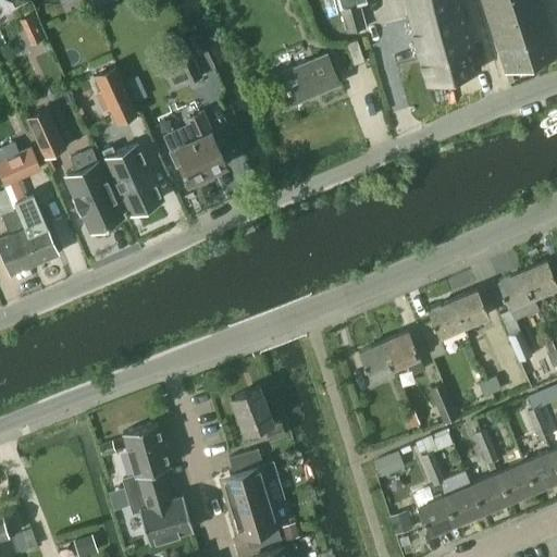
[(115,0),(93,0),(99,12),(118,3),(115,0)]
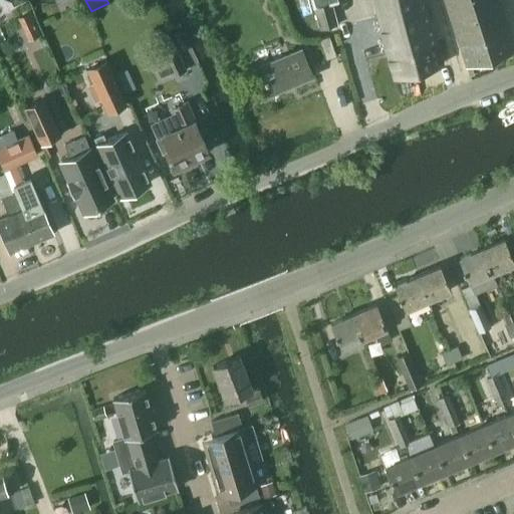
[(337,0),(311,0),(314,9),(331,4),(338,3),(337,0)]
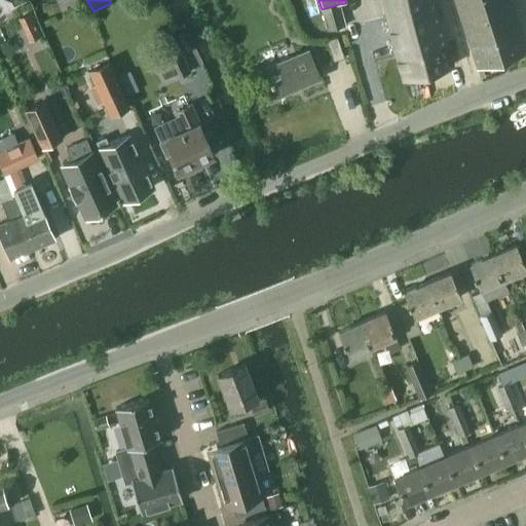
[(435,0),(382,0),(398,55),(447,43),(435,0)]
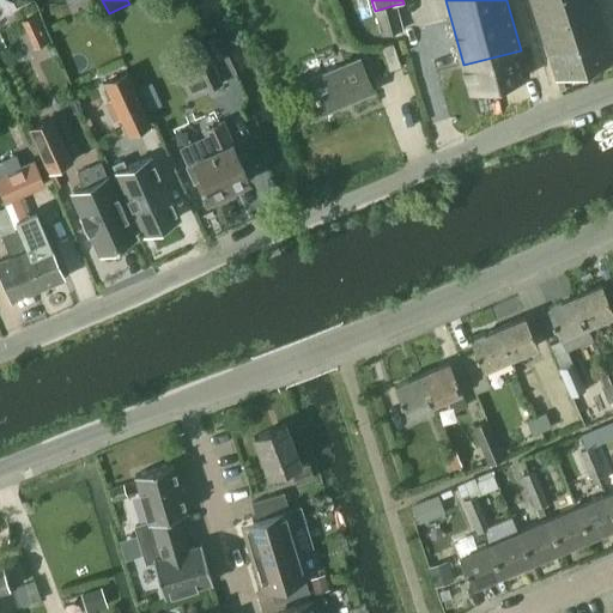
[(594,0),(532,0),(547,49),(604,31),(594,0)]
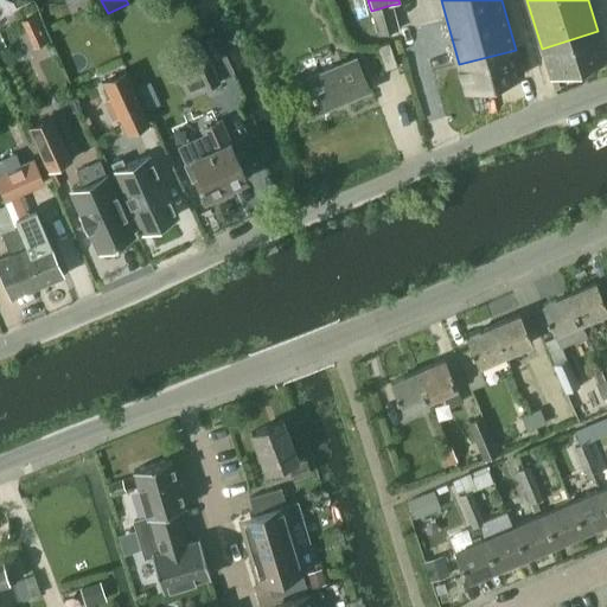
[(391,5),(371,11),(377,37),(398,31),(391,5)]
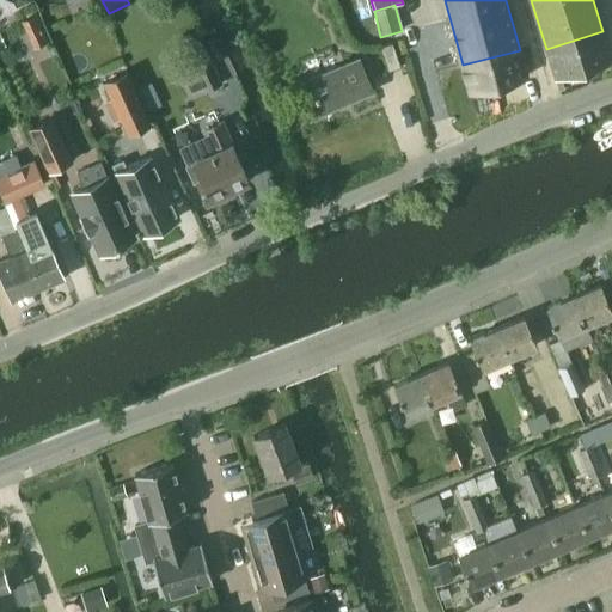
[(36,13),(19,20),(32,48),(48,41),(36,13)]
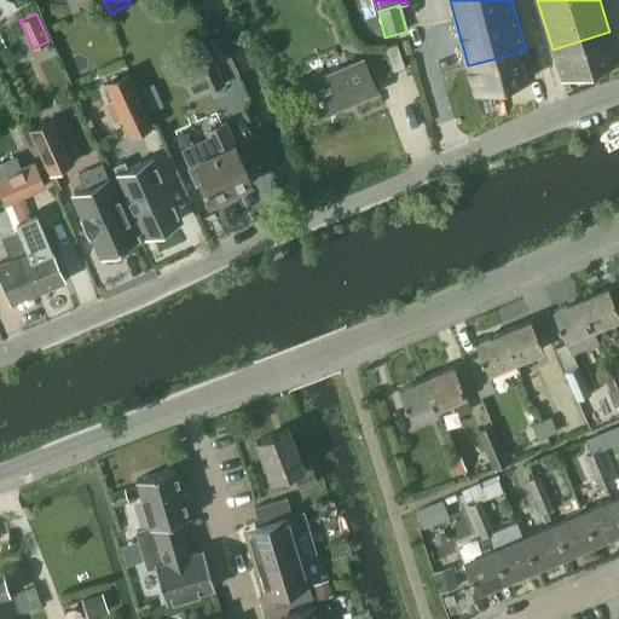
[(609,32),(553,50),(562,76),(618,58),(609,32)]
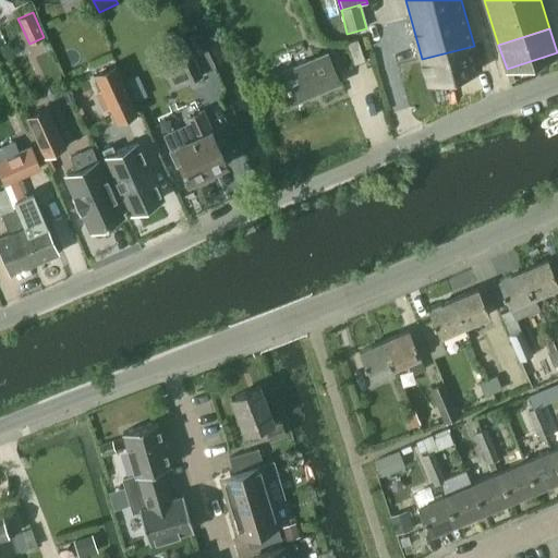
[(364,61),(358,40),(347,44),(353,65),(364,61)]
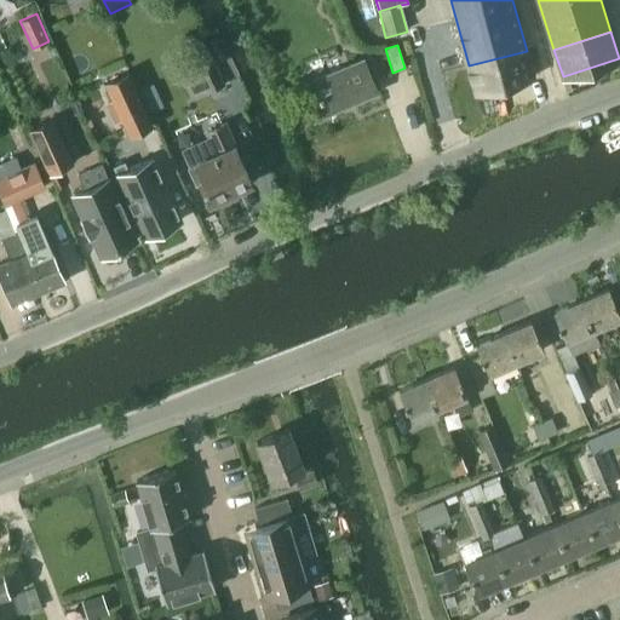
[(527,51),(469,65),(476,91),(533,76),(527,51)]
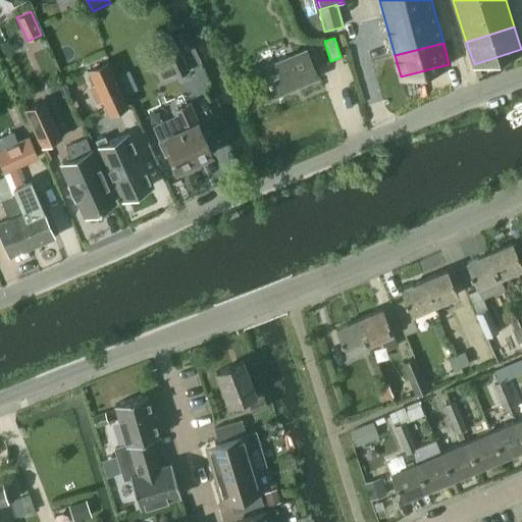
[(163,55),(173,77),(190,70),(178,48),(163,55)]
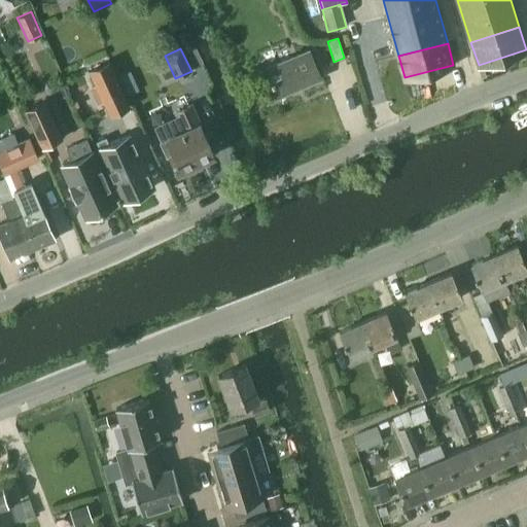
[(277,96),(320,78),(309,50),(266,69),(277,96)]
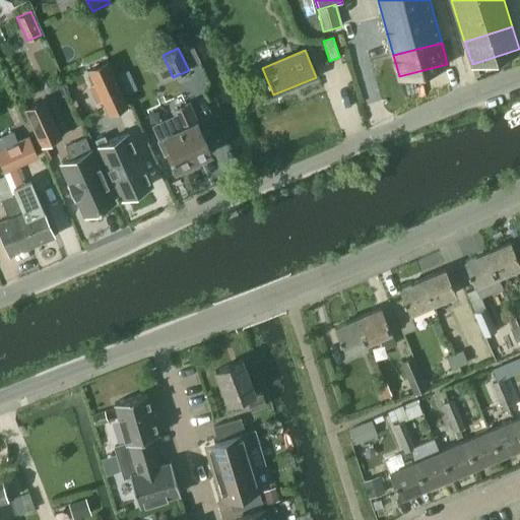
[(88,69),(109,114),(127,106),(107,61),(88,69)]
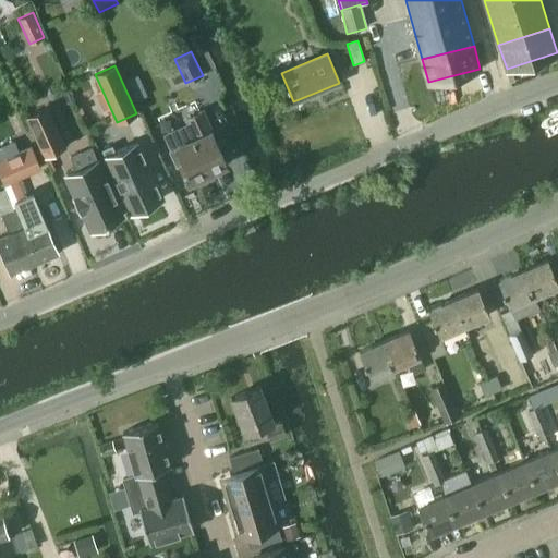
[(164,101),(149,108),(155,121),(169,114),(164,101)]
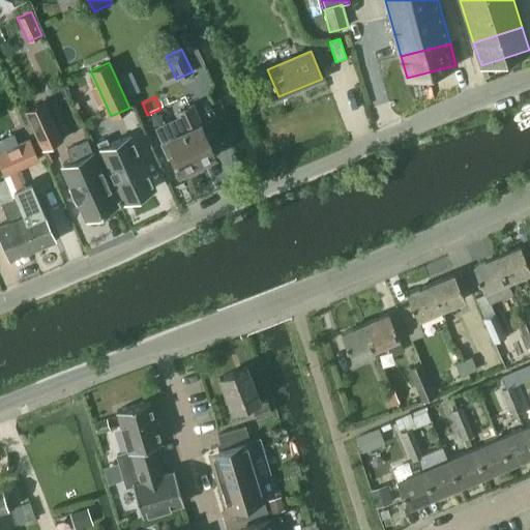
[(45,100),(25,110),(42,148),(62,139),(45,100)]
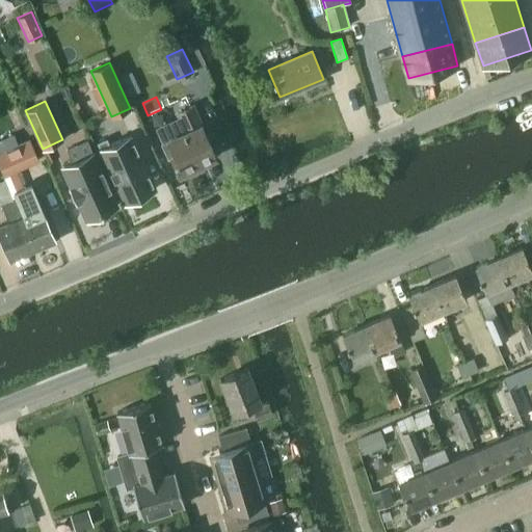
[(168,139),(161,143),(167,158),(169,156),(178,173),(181,171),(184,177),(202,168),(200,163),(215,155),(192,106),(177,113),(185,132),(168,139)]
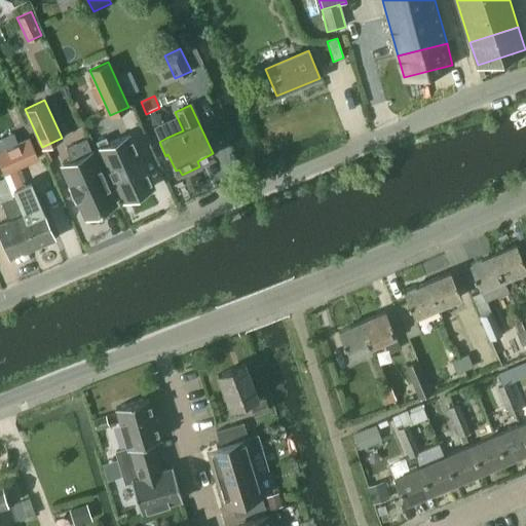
[(0,164),(4,174),(39,159),(30,138),(16,144),(11,134),(0,138),(0,164)]
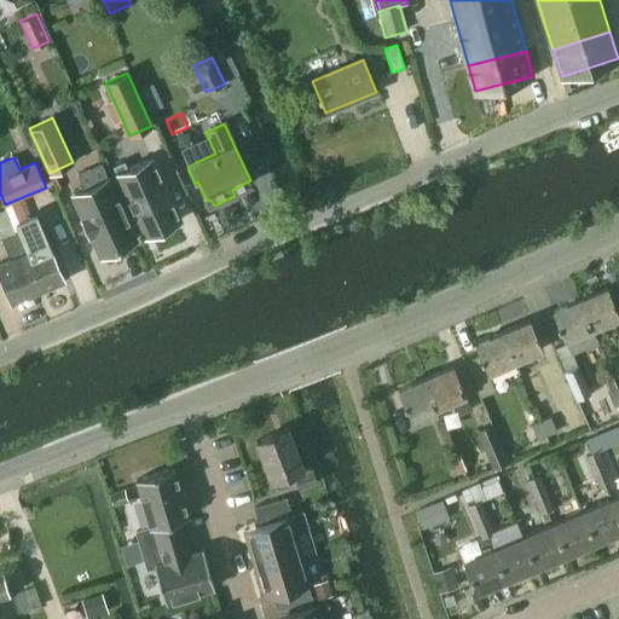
[(180,219),(154,160),(152,157),(128,168),(125,161),(114,166),(145,236),(180,219)]
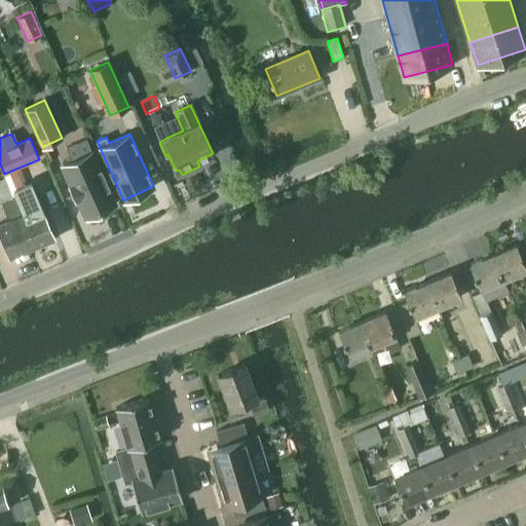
[(77,198),(85,217),(116,203),(91,151),(62,164),(71,183),(69,184),(76,198),(77,198)]
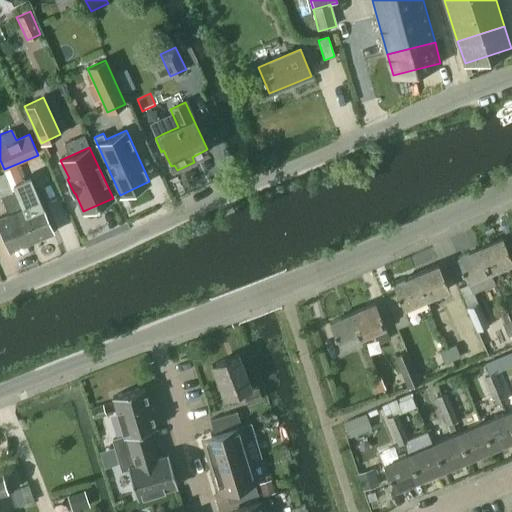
[(13,183),(16,191),(23,207),(15,211),(28,242),(53,231),(29,176),(13,183)]
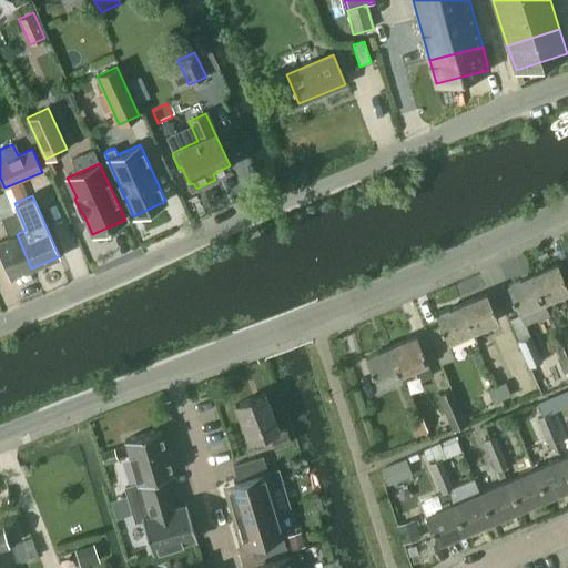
[(0,254),(10,277),(31,269),(17,234),(26,230),(18,212),(2,219),(9,235),(0,240),(0,254)]
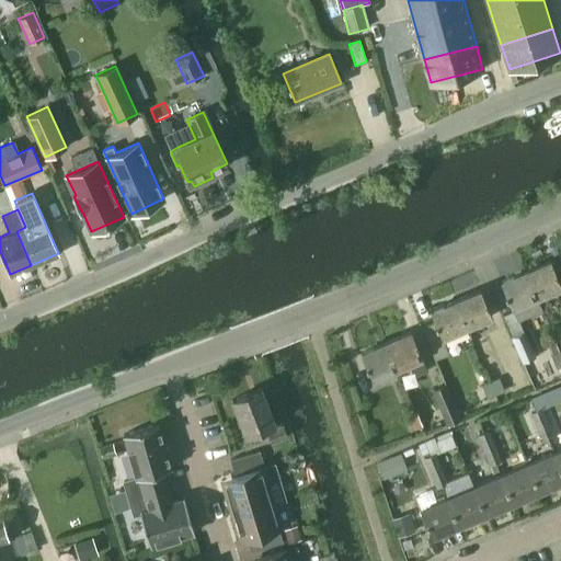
[(560,283),(550,259),(526,270),(537,296),(560,286),(560,283)]
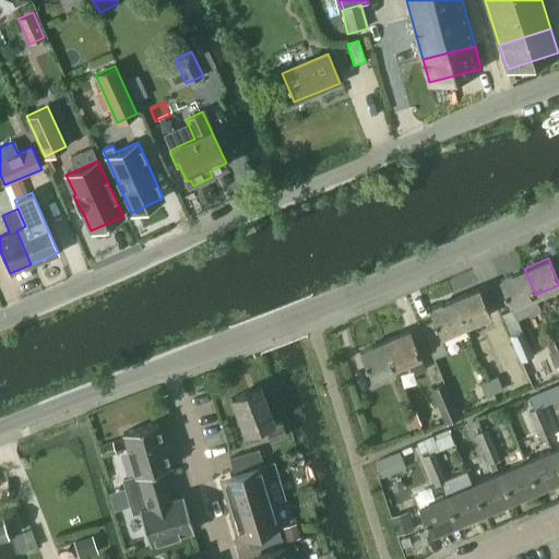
[(535,295),(524,269),(500,280),(516,318),(539,309),(535,296),(535,295)]
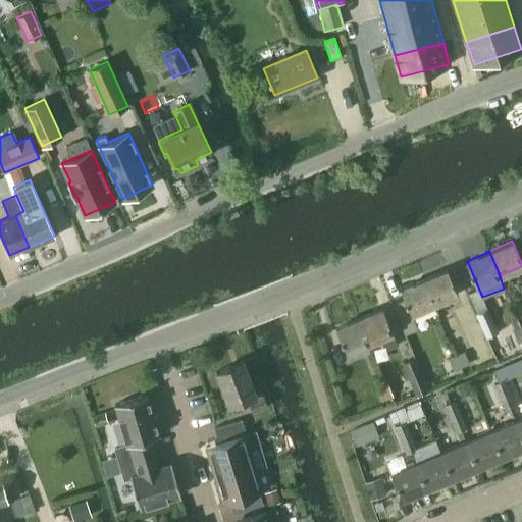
[(425,278),(435,303),(459,293),(448,268),(425,278)]
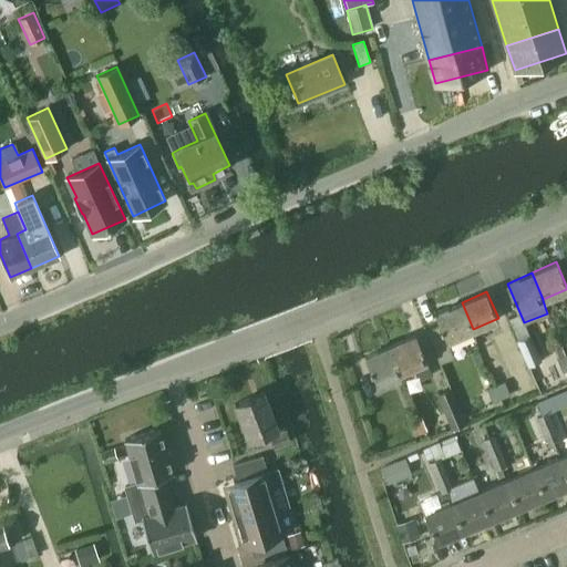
[(447,340),(473,329),(462,302),(436,313),(447,340)]
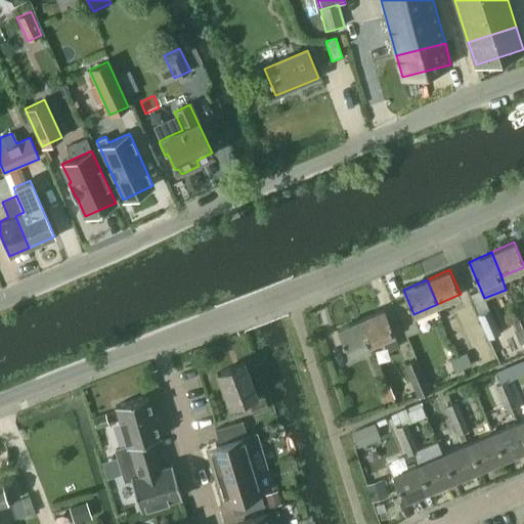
[(360,318),(372,343),(383,339),(388,350),(399,345),(385,309),(360,318)]
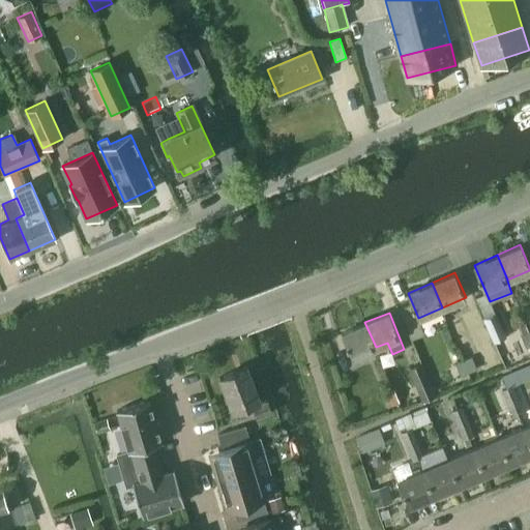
[(506,336),(496,313),(482,318),(493,342),(506,336)]
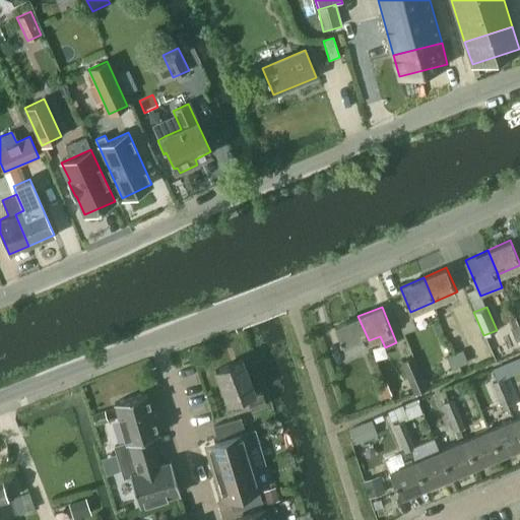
[(345,350),(369,340),(358,316),(335,326),(345,350)]
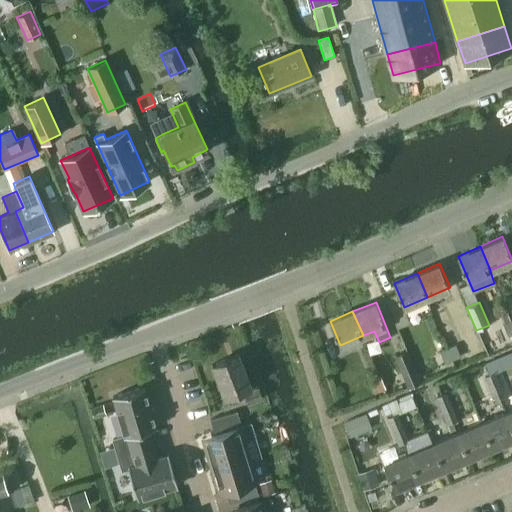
[(503,324),(508,338),(511,335),(511,322),(511,321),(503,324)]
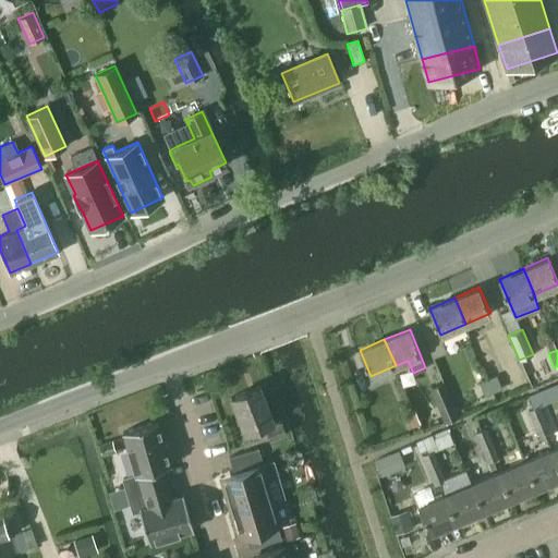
[(496,375),(488,378),(494,392),(502,389),(496,375)]
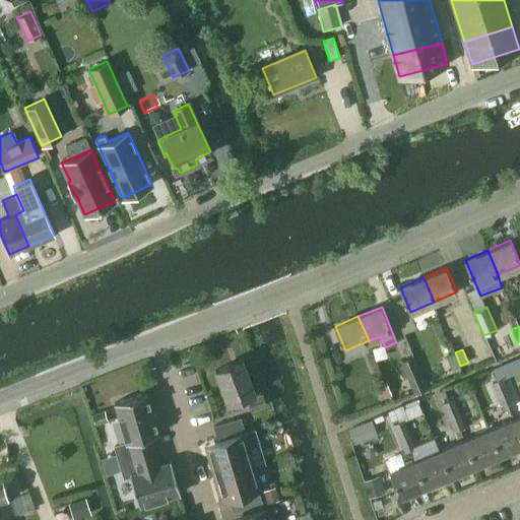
[(455,352),(446,356),(451,369),(460,366),(455,352)]
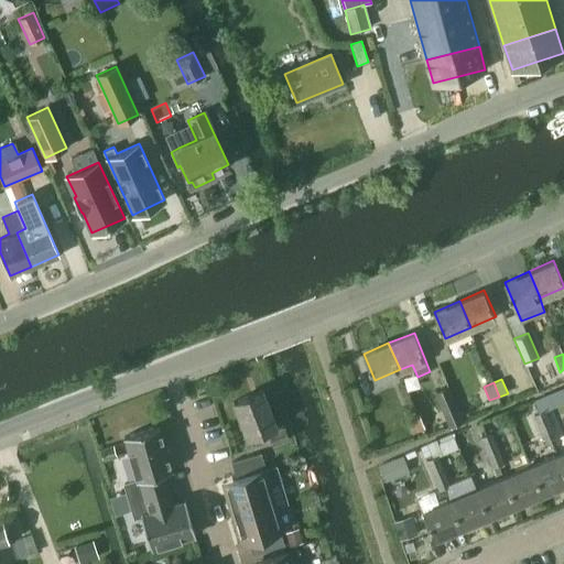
[(447,386),(434,391),(449,426),(463,421),(447,386)]
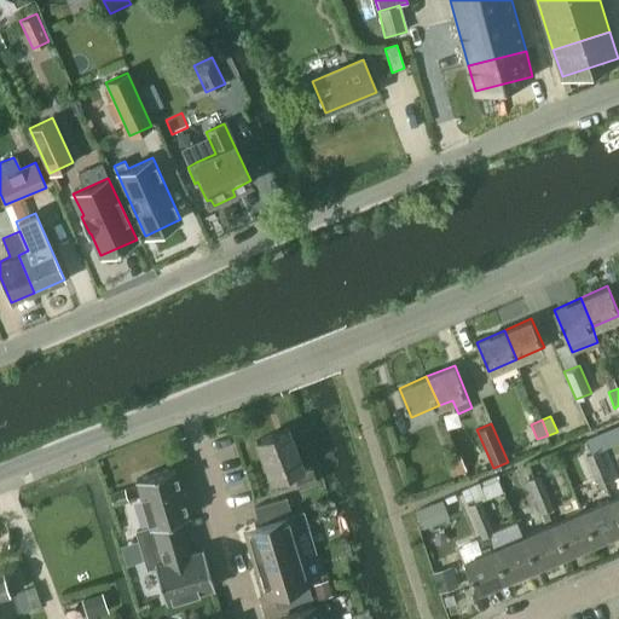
[(300,487),(317,481),(313,469),(305,472),(289,428),(256,440),(271,480),(294,470),(300,487)]
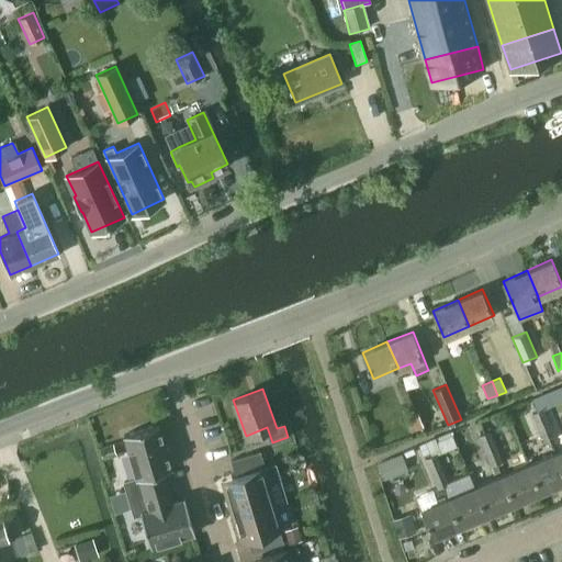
[(531,413),(538,428),(550,424),(544,408),(531,413)]
